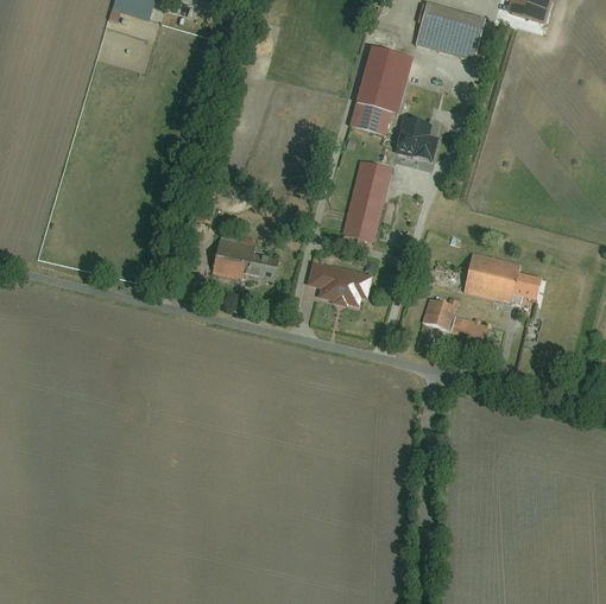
[(117,19),(120,12),(147,20),(153,0),(113,0),(108,17),(117,19)]
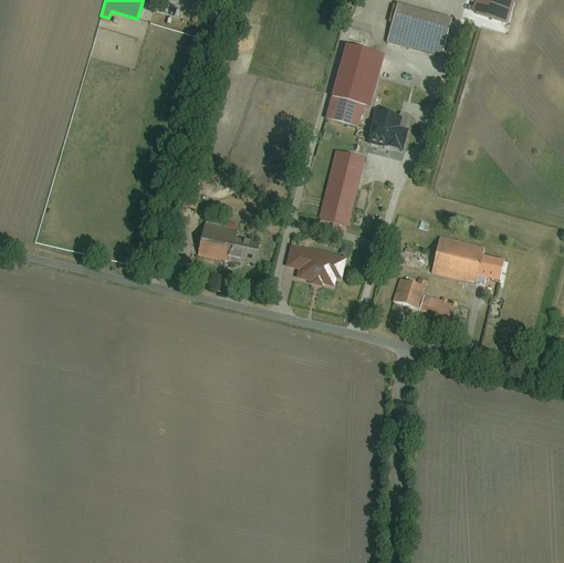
[(504,21),(510,0),(477,0),(473,12),(504,21)]
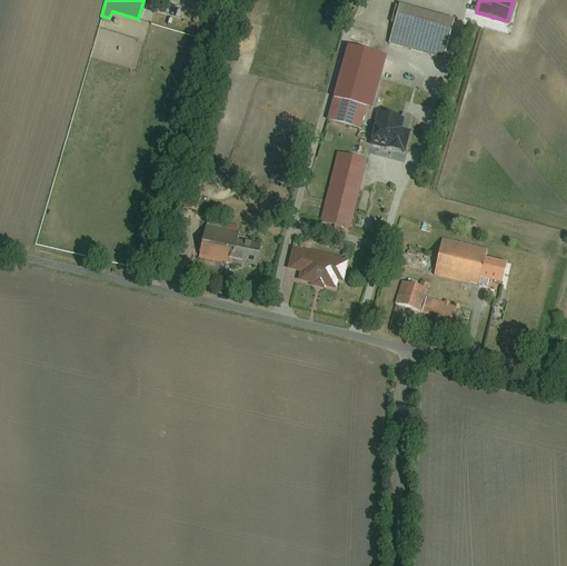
[(453,17),(398,1),(388,40),(443,55),(453,17)]
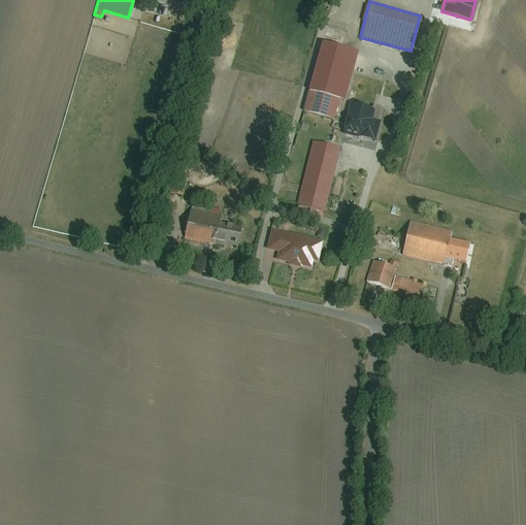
[(343,99),(358,51),(338,44),(341,34),(326,30),(304,109),(333,118),(338,98),(343,99)]
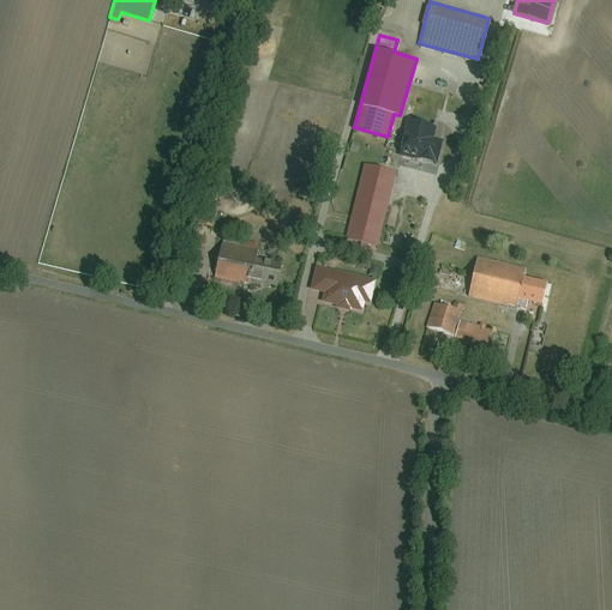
[(397,153),(436,163),(443,138),(433,136),(436,126),(406,119),(397,153)]
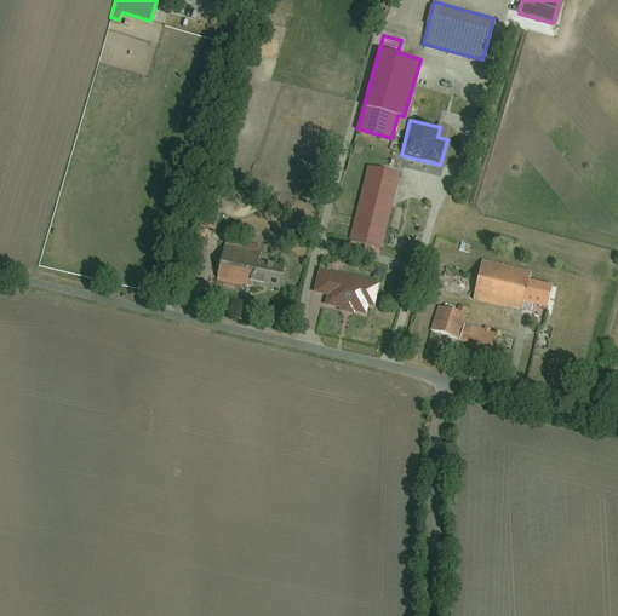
[(366,167),(349,240),(379,247),(398,174),(384,163),(366,167)]
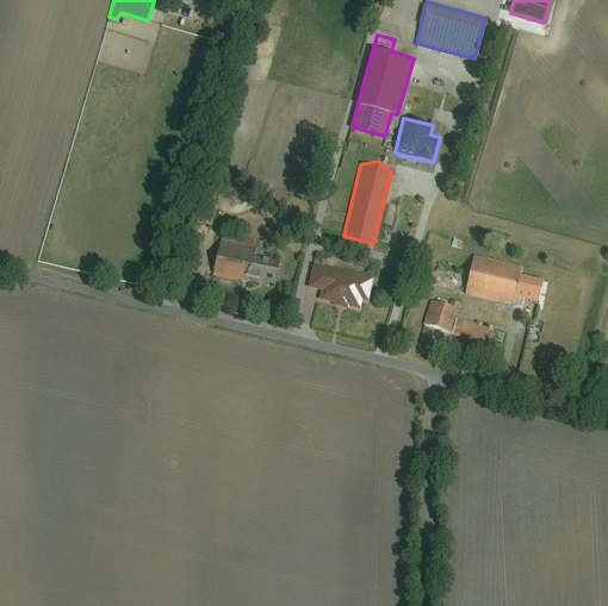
[(254,247),(219,239),(211,274),(268,287),(274,262),(252,256),(254,247)]
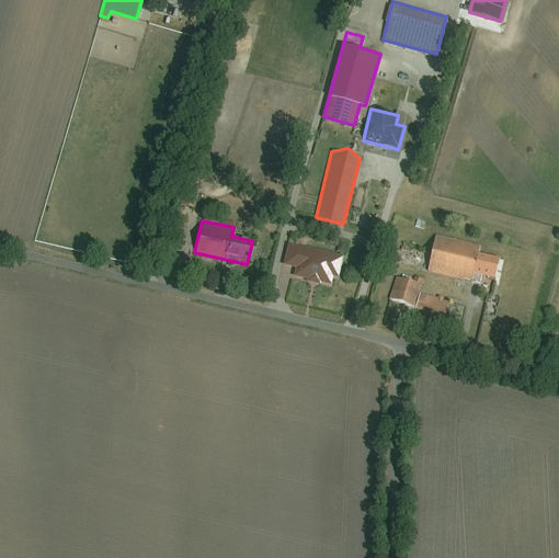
[(479,243),(435,234),(426,269),(470,280),(472,273),(493,277),(499,257),(477,252),(479,243)]
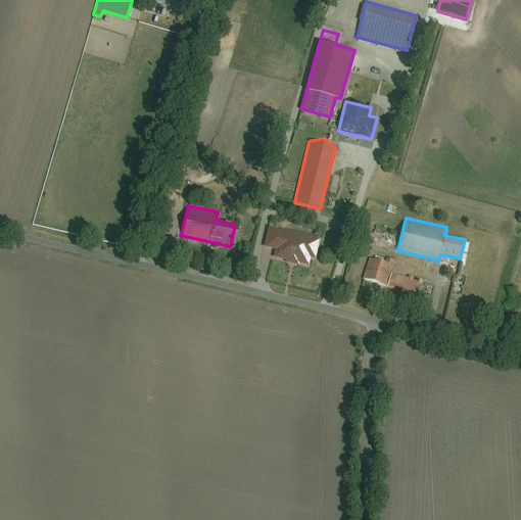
[(316,239),(267,228),(263,245),(276,248),(274,256),(286,260),(286,262),(296,264),(296,262),(305,264),(308,256),(312,257),(316,239)]
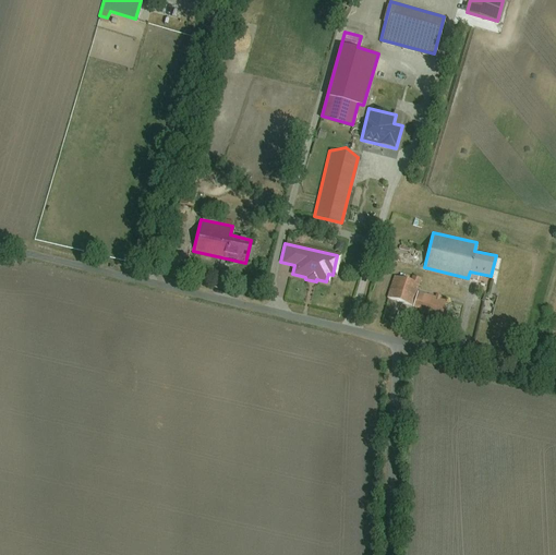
[(435,296),(417,289),(421,277),(411,274),(410,279),(394,274),(386,297),(440,314),(446,299),(439,297),(439,294),(435,293),(435,296)]
